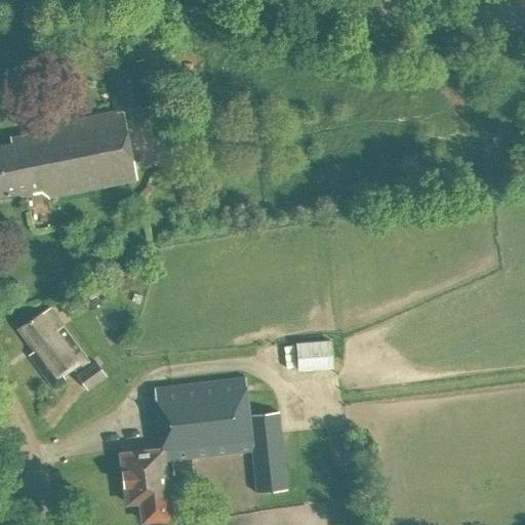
[(0,146),(0,197),(41,190),(50,197),(138,179),(125,111),(155,105),(146,59),(109,67),(117,112),(29,130),(30,134),(12,137),(13,143),(0,146)]
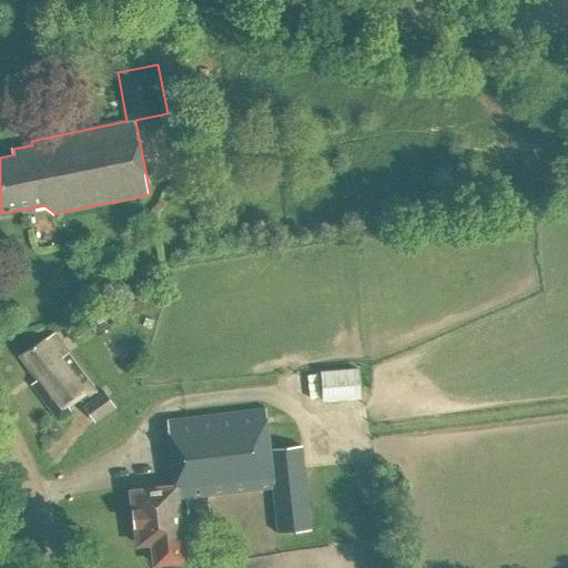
[(39,115),(27,118),(29,132),(42,129),(39,115)]
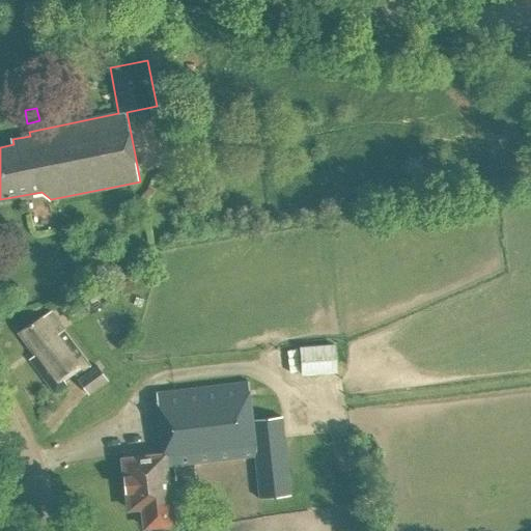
[(79,312),(70,299),(59,307),(68,319),(79,312)]
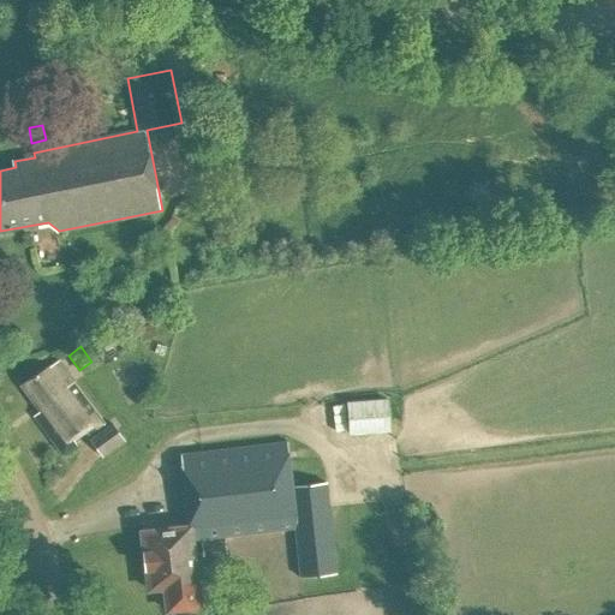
[(89,437),(105,425),(58,362),(24,387),(43,412),(35,418),(64,458),(77,447),(75,442),(87,434),(89,437)]
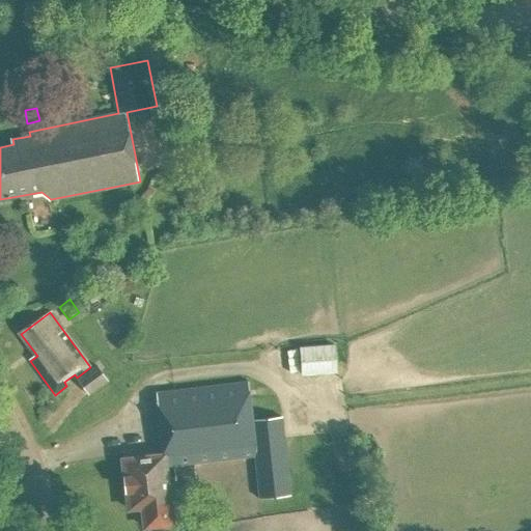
[(334,345),(299,347),(301,376),(336,373),(334,345)]
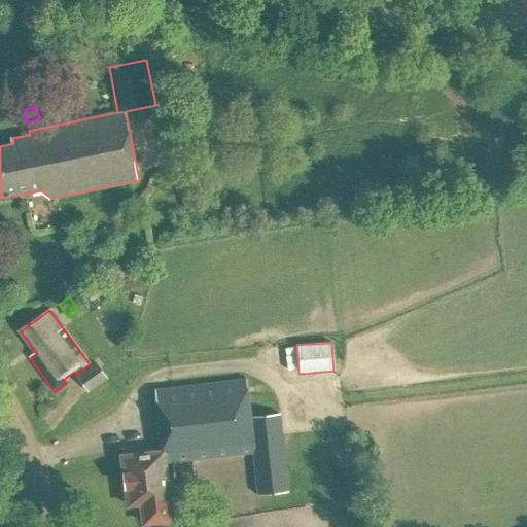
[(96,362),(76,377),(89,393),(107,379),(96,362)]
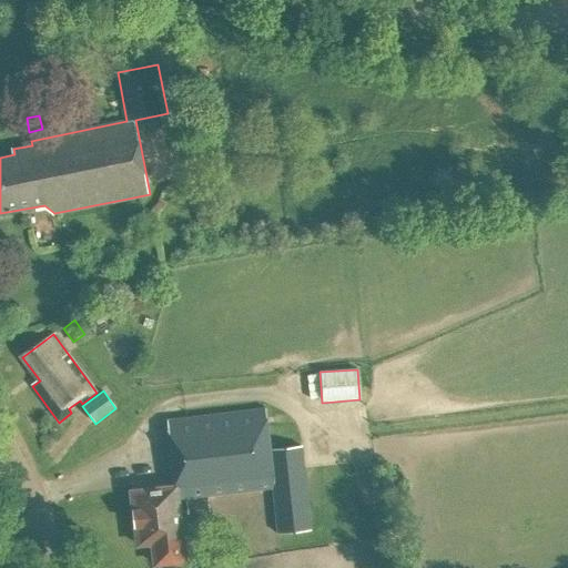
[(175,485),(131,490),(138,546),(152,544),(154,566),(203,559),(200,534),(180,536),(175,499),(185,498),(186,514),(206,510),(205,496),(270,487),(275,535),(310,530),(298,445),(271,448),(265,407),(168,419),(175,485)]
